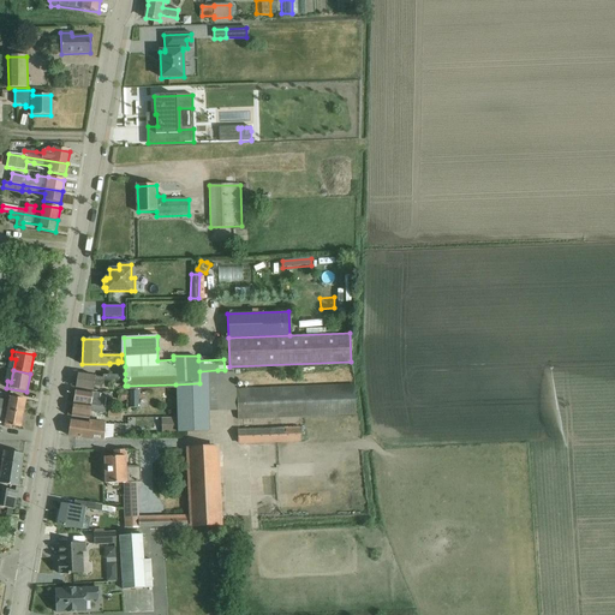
[(207,383),(199,383),(175,384),(177,417),(177,430),(177,433),(208,431),(208,410),(238,410),(238,419),(356,415),(354,386),(237,390),(237,387),(234,387),(234,371),(207,371),(207,383)]
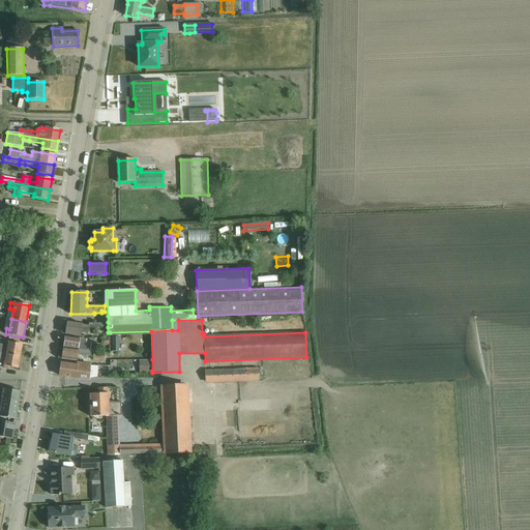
[(67,323),(66,333),(80,336),(81,330),(88,331),(88,330),(91,330),(91,328),(97,329),(98,326),(108,327),(108,322),(89,322),(89,326),(67,323)]
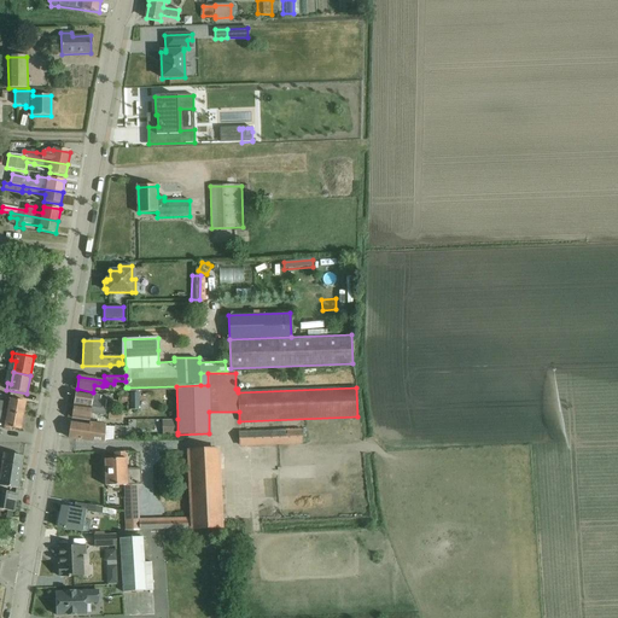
[(76,392),(75,406),(105,409),(106,401),(100,400),(100,396),(76,392)]
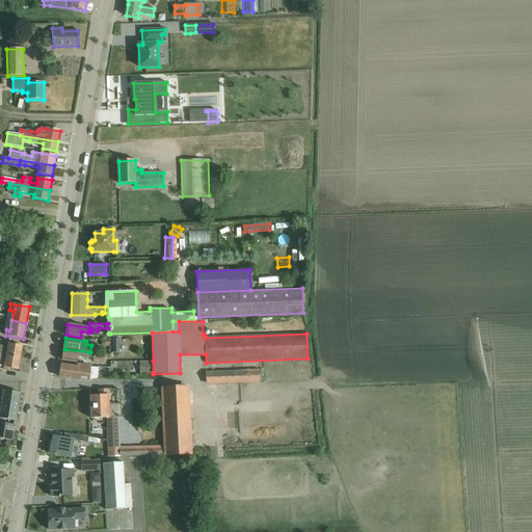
[(0,354),(20,357),(22,346),(7,344),(7,346),(0,344),(0,354)]
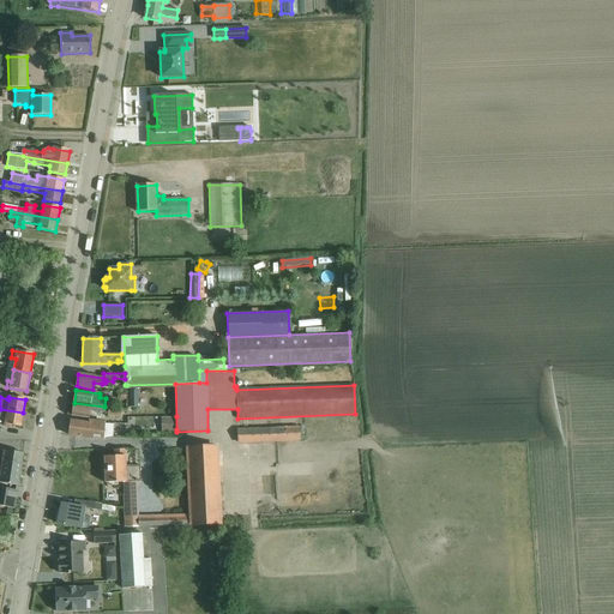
[(90,411),(108,414),(108,415),(120,416),(121,410),(108,408),(109,407),(104,407),(74,403),(72,415),(89,417),(90,411)]
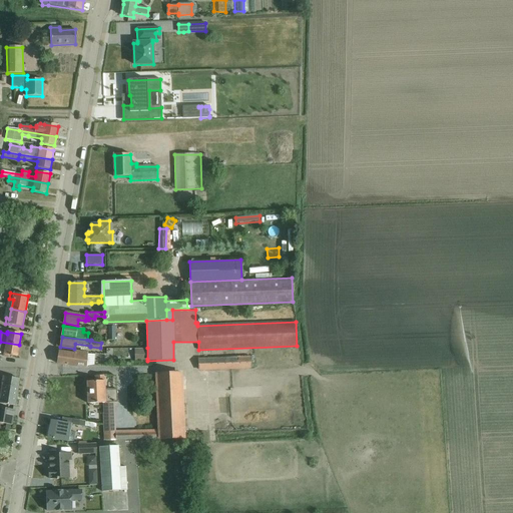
[(19,345),(0,342),(0,346),(5,348),(4,354),(17,357),(19,345)]
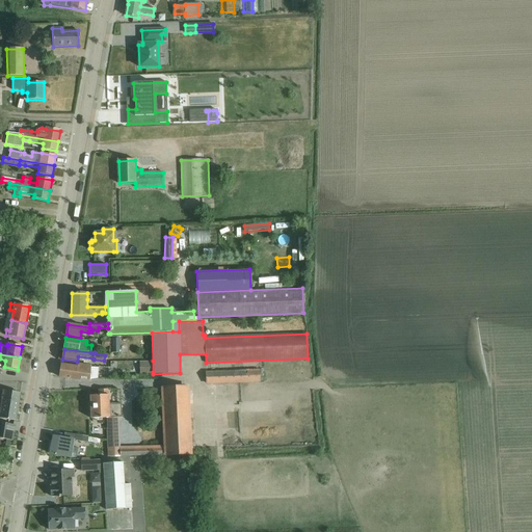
[(105,360),(106,370),(114,369),(114,358),(105,360)]
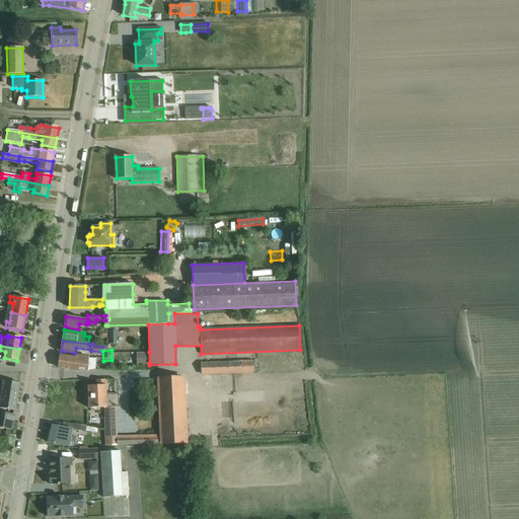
[(149,363),(149,352),(136,352),(136,364),(149,363)]
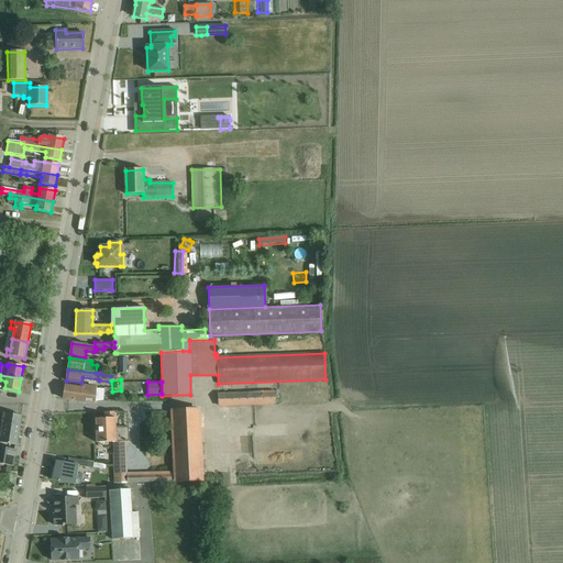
[(65,386),(63,399),(80,401),(92,401),(96,401),(105,400),(105,388),(97,388),(83,385),(81,388),(65,386)]
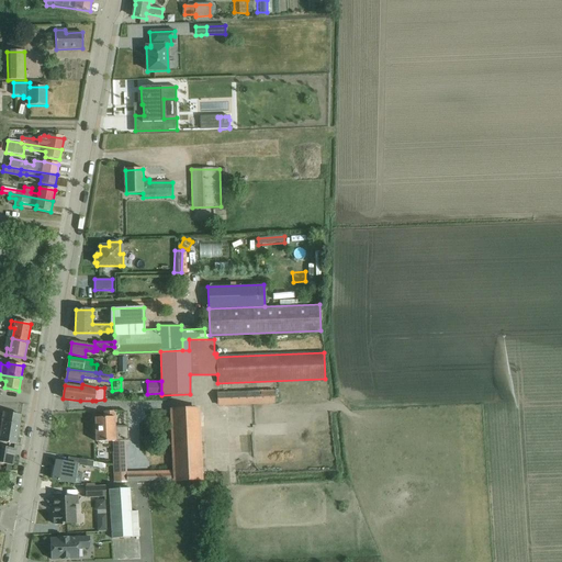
[(218,405),(274,403),(274,391),(259,391),(259,392),(218,394),(218,405)]
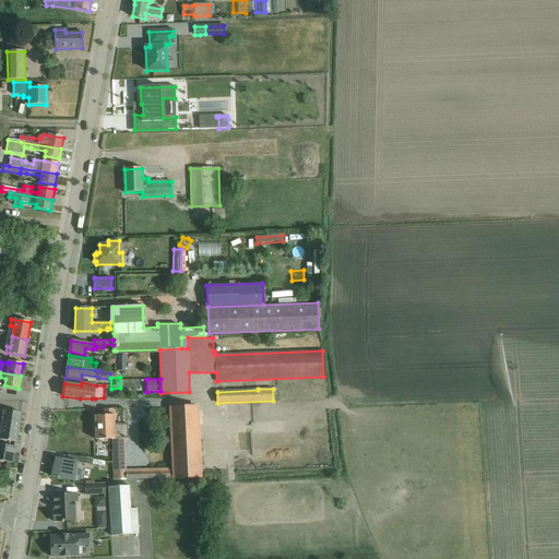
[(174,471),(126,473),(127,479),(200,477),(197,407),(170,408),(174,468),(174,471)]
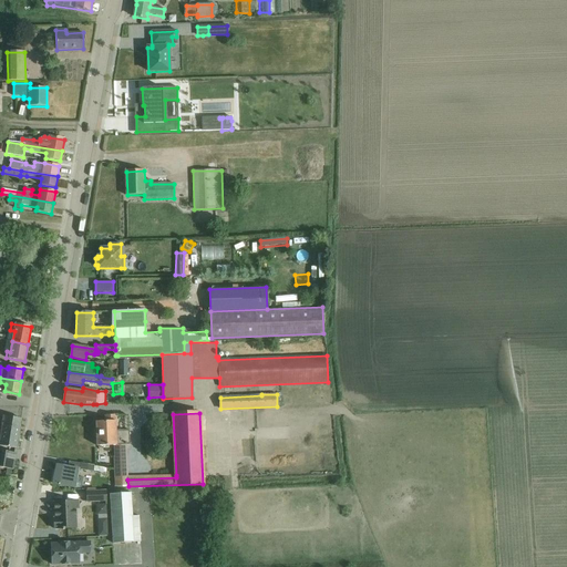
[(116,431),(115,415),(105,415),(105,421),(96,422),(96,446),(131,445),(130,430),(116,431)]
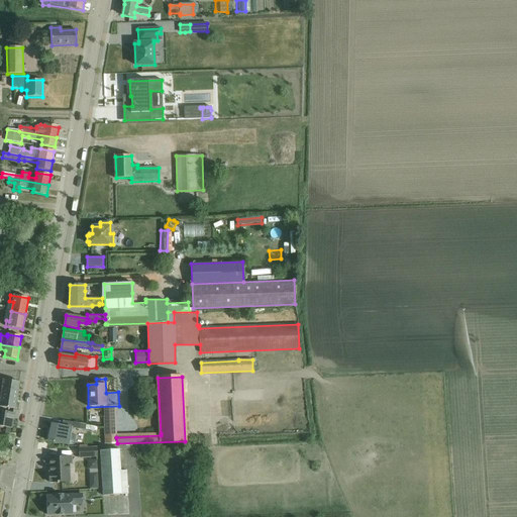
[(0,396),(1,397),(17,399),(19,382),(4,380),(2,391),(0,390),(0,396)]
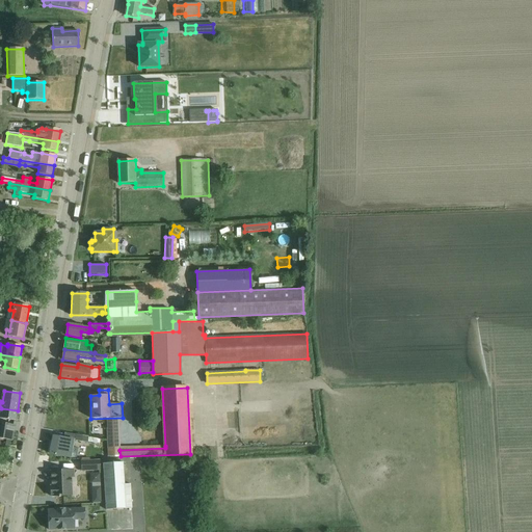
[(18,410),(1,408),(0,413),(0,418),(16,421),(18,410)]
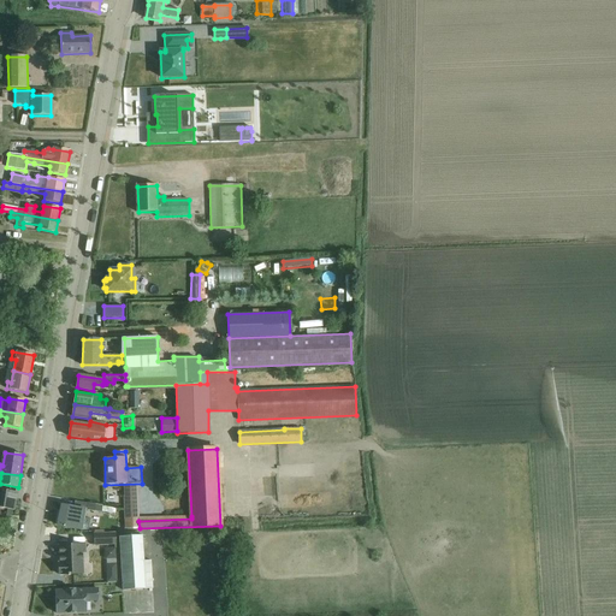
[(16,504),(18,492),(11,491),(0,489),(0,508),(3,508),(15,510),(16,504)]
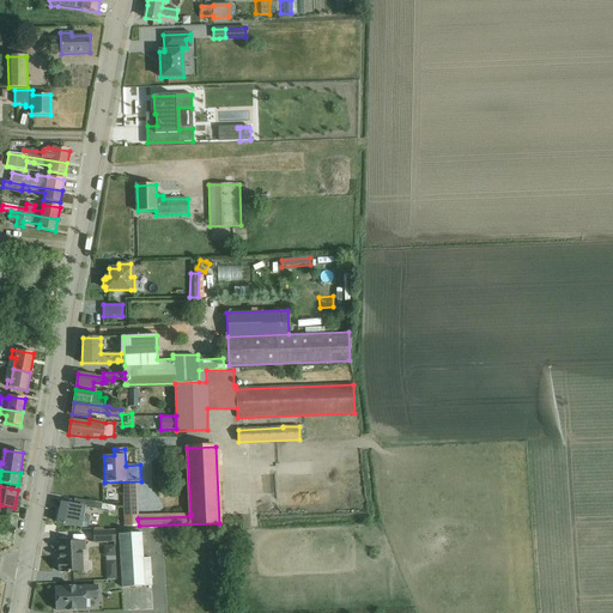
[(101,510),(102,503),(87,501),(86,508),(101,510)]
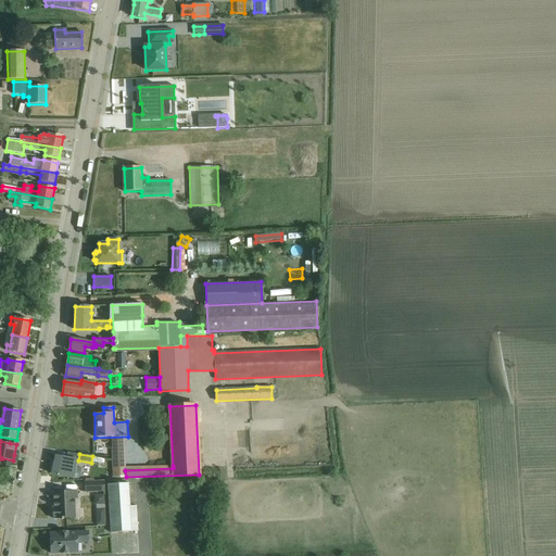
[(55,456),(52,475),(73,478),(74,477),(80,478),(83,468),(75,467),(76,459),(55,456)]
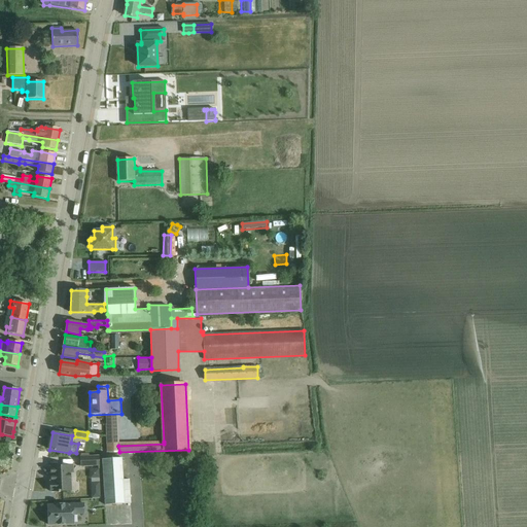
[(80,457),(81,466),(99,465),(98,456),(80,457)]
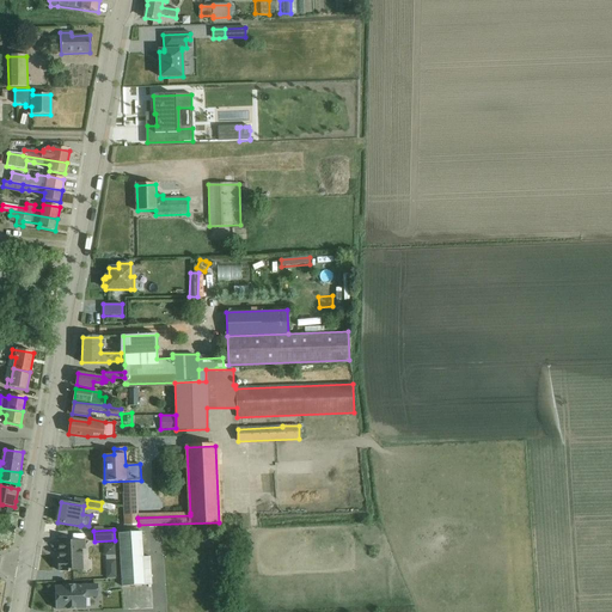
[(141,532),(118,533),(122,587),(152,585),(150,557),(144,557),(141,532)]
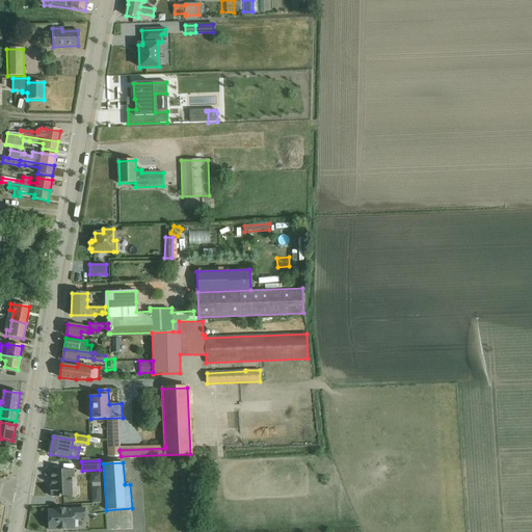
[(51,497),(72,496),(71,477),(74,477),(73,471),(51,472),(52,486),(50,486),(51,497)]
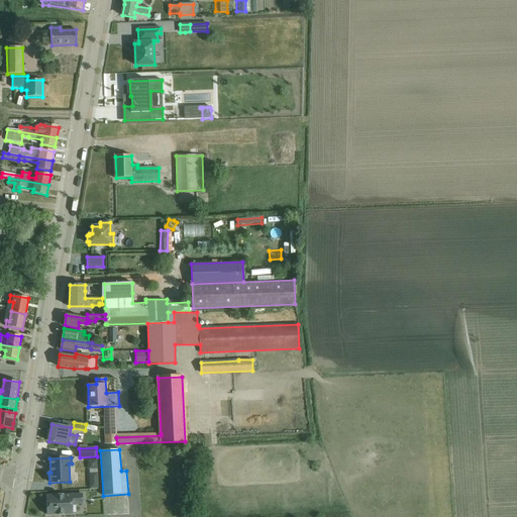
[(97,460),(88,460),(88,470),(97,469),(97,460)]
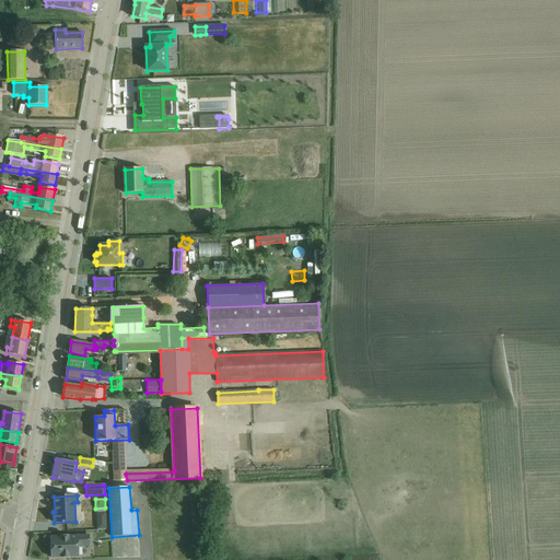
[(90,546),(89,535),(50,537),(51,558),(79,557),(78,547),(90,546)]
